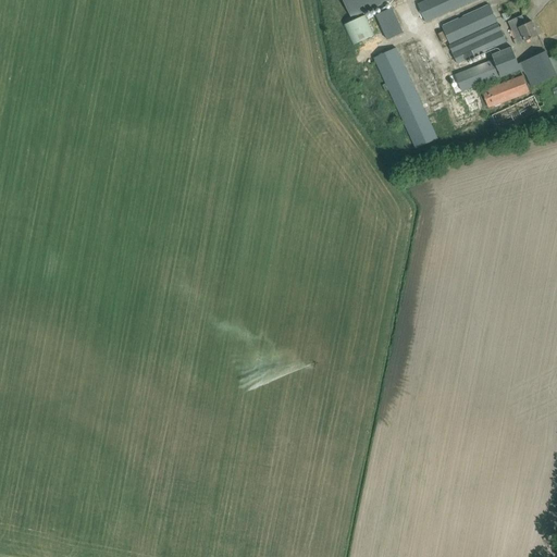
[(342,0),(347,11),(350,19),(364,12),(391,0),(342,0)]
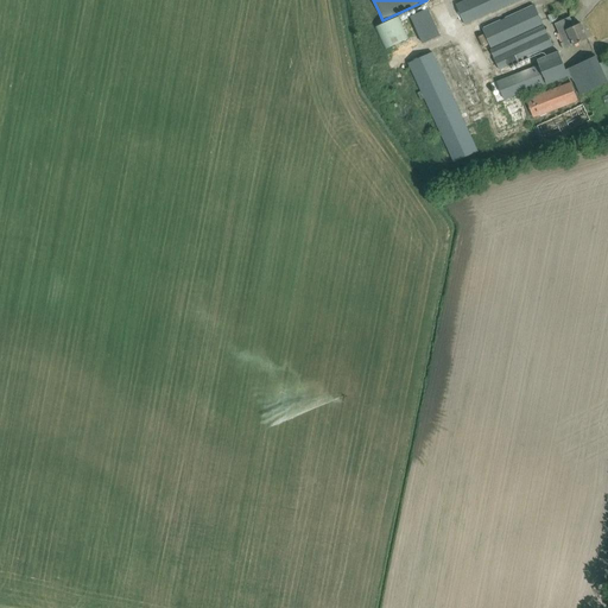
[(466,0),(456,5),(464,24),(518,0),(466,0)]
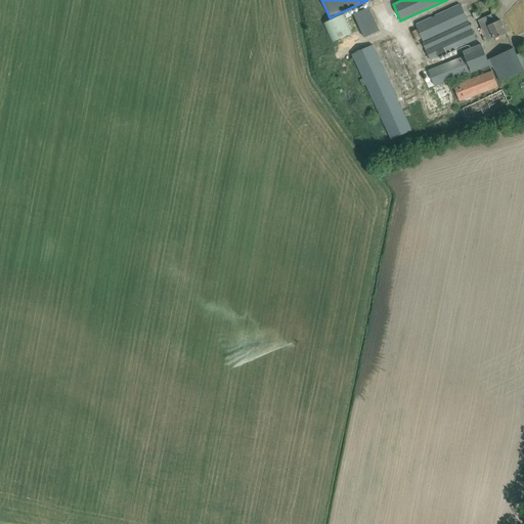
[(462,6),(417,26),(424,42),(469,23),(462,6)]
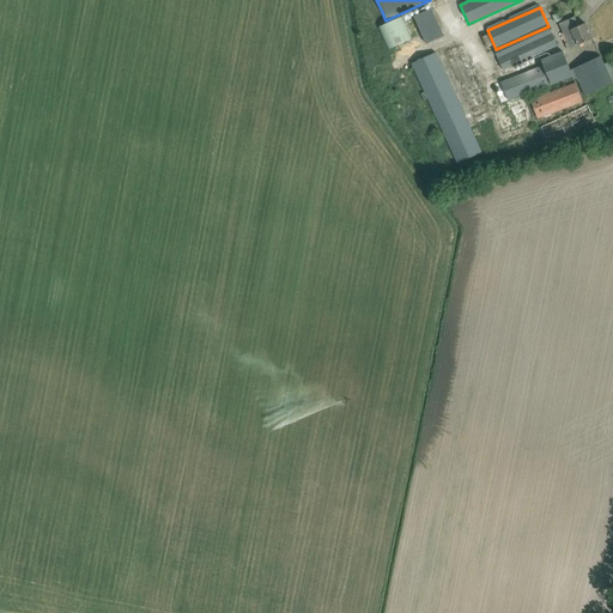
[(575,17),(564,22),(560,24),(572,49),(593,40),(586,24),(580,26),(575,17)]
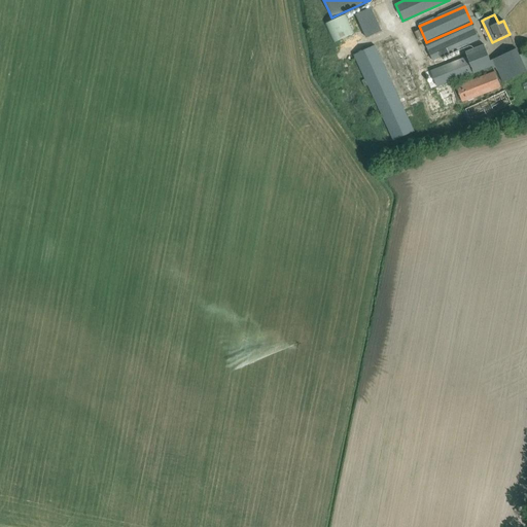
[(473,26),(427,45),(434,61),(480,41),(473,26)]
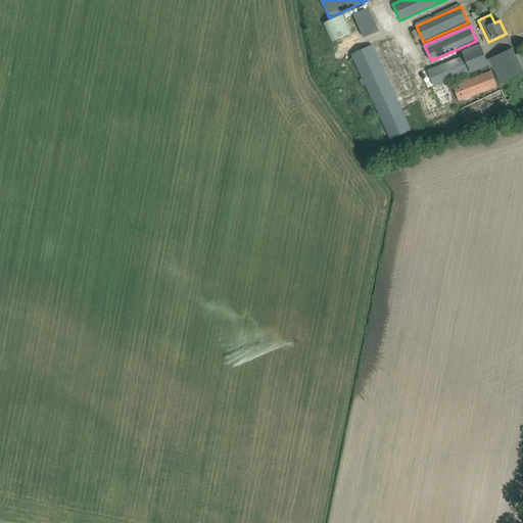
[(464,56),(433,67),(427,70),(433,87),(471,73),(473,79),(491,72),(480,43),(462,51),(464,56)]
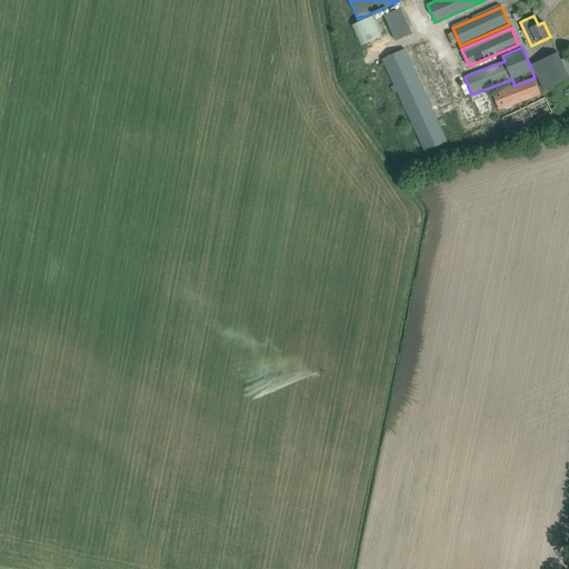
[(405,49),(382,59),(395,86),(391,87),(395,93),(398,92),(425,151),(447,141),(405,49)]
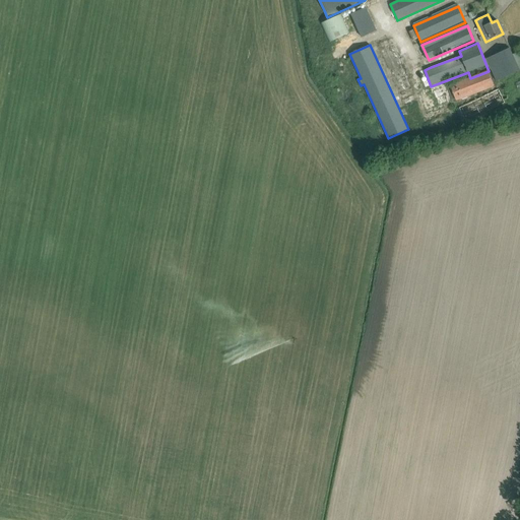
[(519,51),(513,55),(510,48),(501,52),(496,55),(499,62),(491,66),(498,81),(511,74),(519,70),(519,51)]
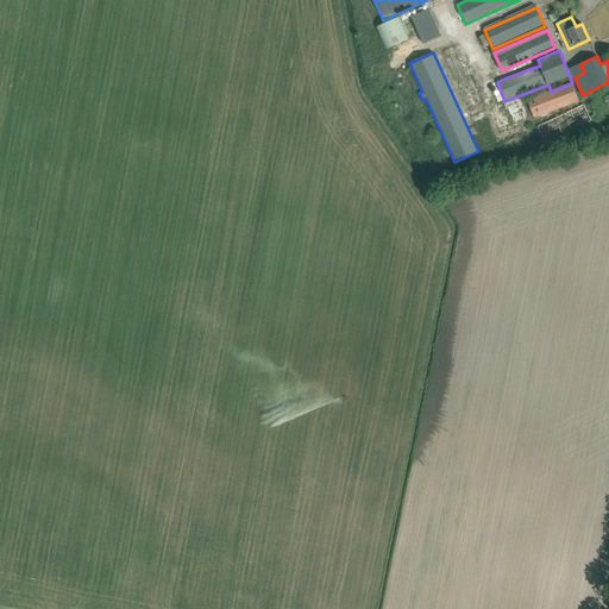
[(579,101),(572,83),(551,92),(529,100),(537,118),(579,101)]
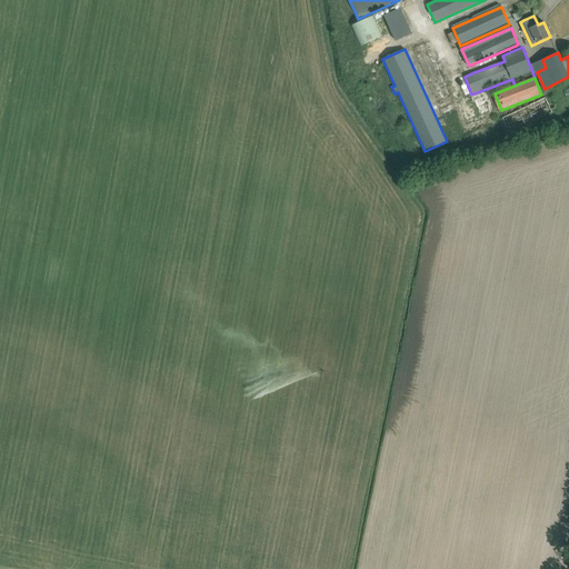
[(552,98),(548,100),(547,99),(505,118),(510,132),(553,113),(551,109),(557,107),(552,98)]
